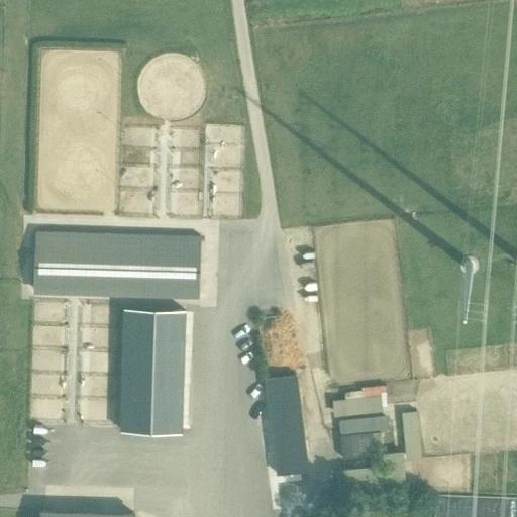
[(152,235),(151,250),(35,246),(33,289),(199,293),(201,236),(152,235)]
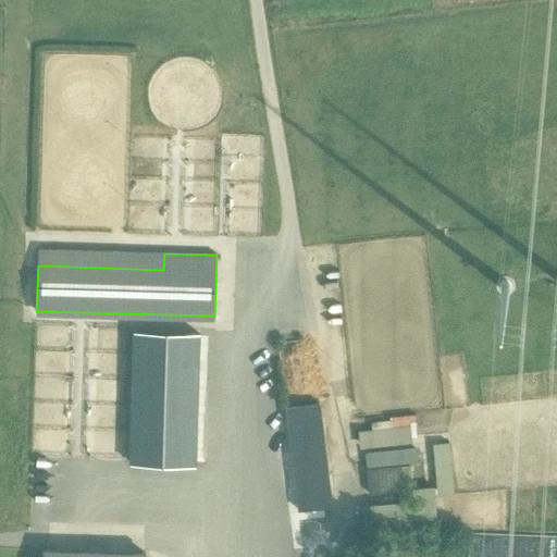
[(500,285),(500,286),(500,287),(500,288),(502,289),(503,291),(504,291),(505,292),(506,292),(507,291),(508,289),(509,289),(509,288),(510,286),(509,285),(509,284),(508,283),(506,282),(505,282),(504,282),(503,282),(502,283),(500,284),(500,285)]
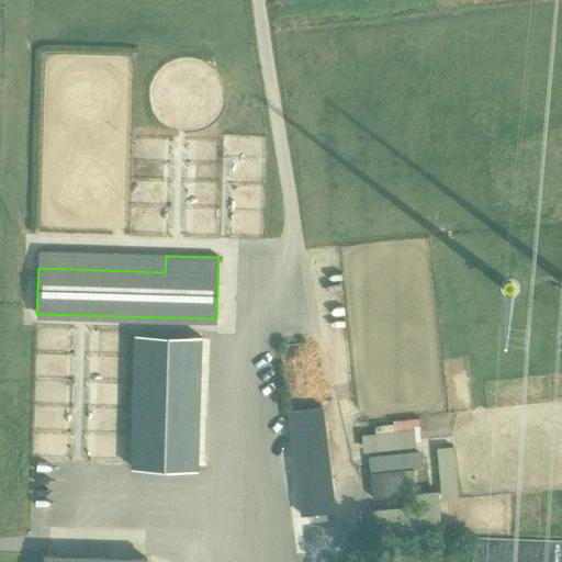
[(323,407),(289,412),(301,516),(313,515),(335,512),(323,407)]
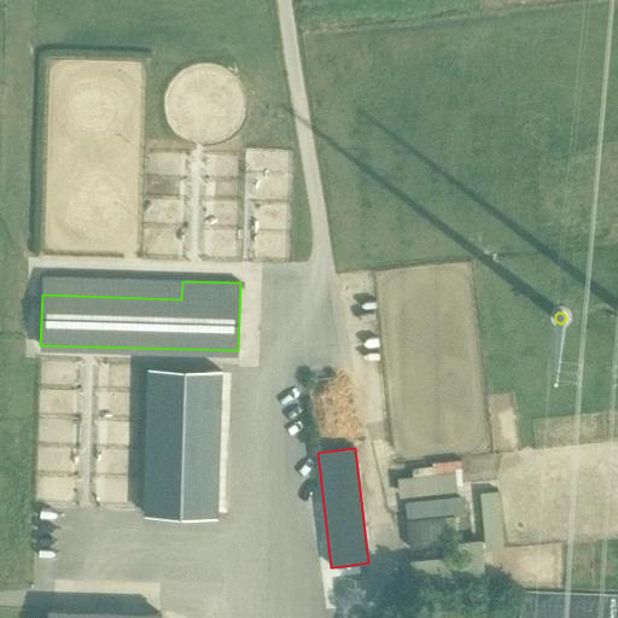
[(464,500),(406,506),(406,513),(407,518),(456,513),(465,512),(464,500)]
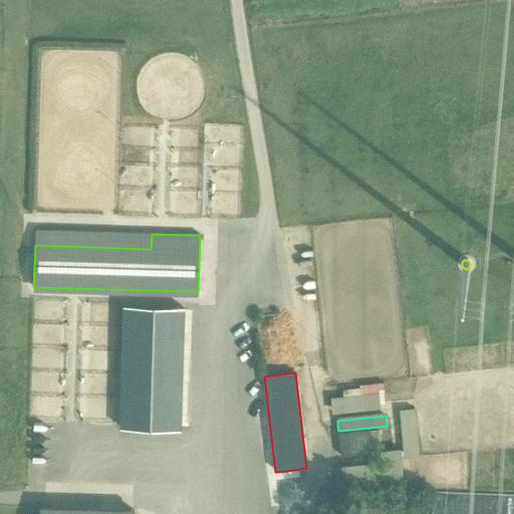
[(370,430),(338,433),(340,456),(372,453),(370,430)]
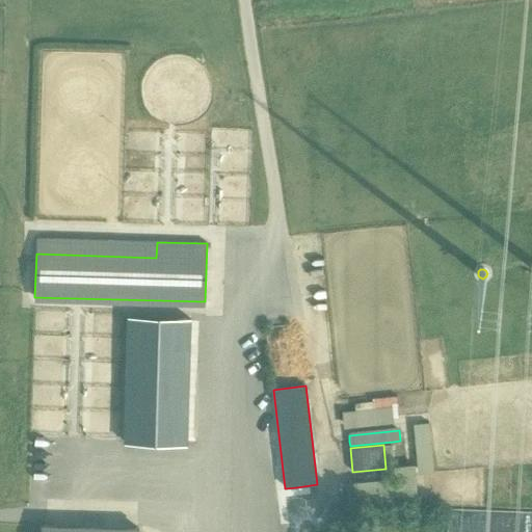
[(395,478),(352,482),(355,503),(355,504),(361,504),(417,498),(414,464),(395,467),(394,467),(395,478)]
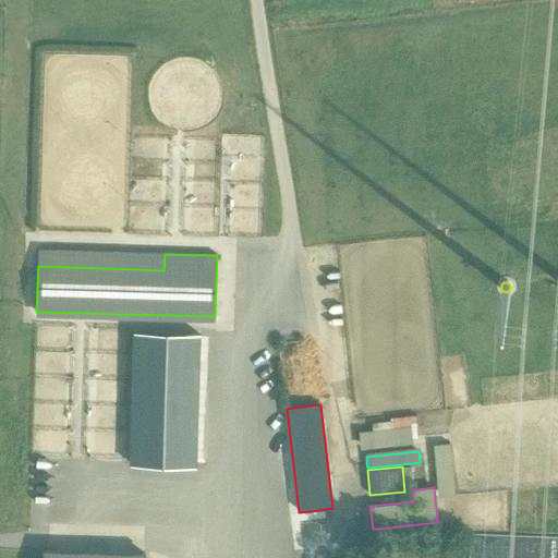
[(303,518),(307,557),(323,557),(318,516),(303,518)]
